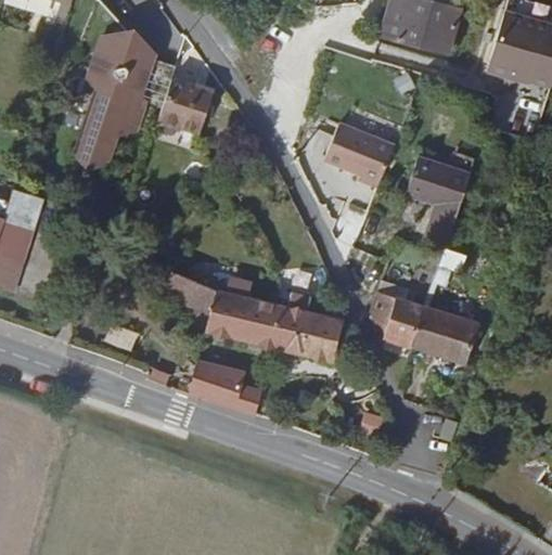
[(66,24),(73,4),(62,0),(55,21),(66,24)]
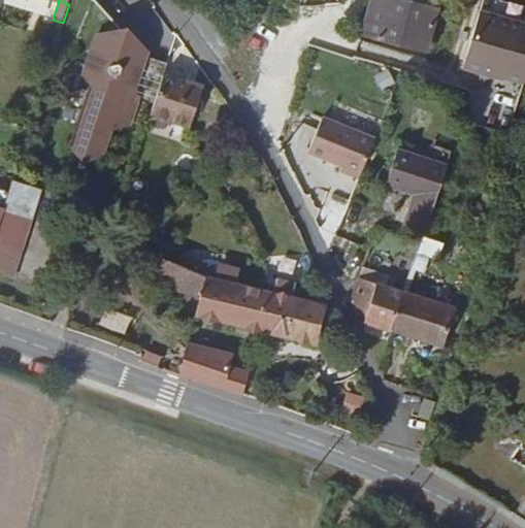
[(381,0),(379,10),(371,8),(364,33),(426,51),(428,44),(433,45),(434,40),(429,38),(437,9),(434,8),(436,0),(381,0)]
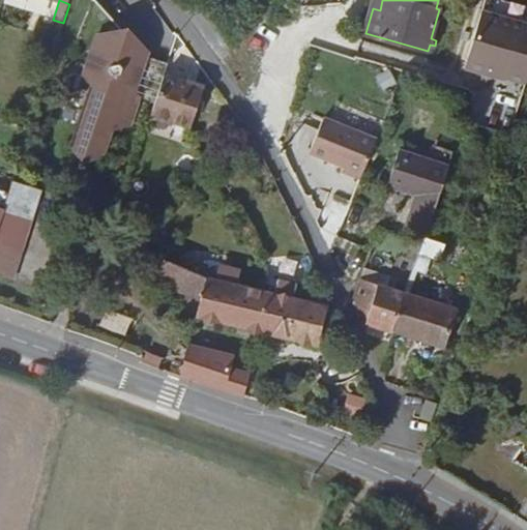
[(380,10),(382,0),(374,0),(373,8),(380,10)]
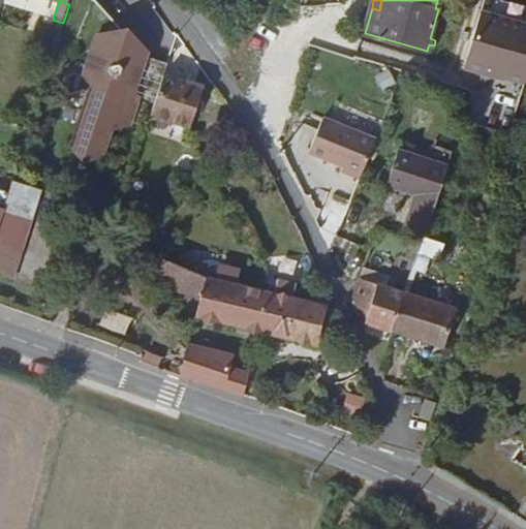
[(506,75),(525,82),(525,24),(481,10),(464,66),(487,73),(489,68),(507,73),(506,75)]
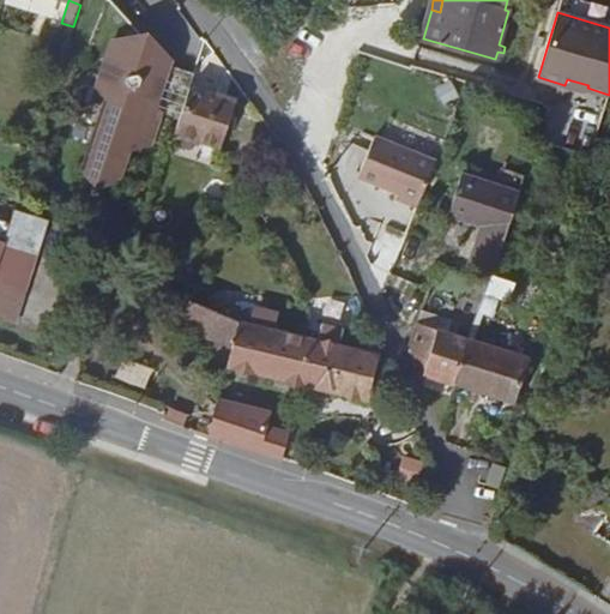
[(157,108),(181,115),(195,73),(162,62),(163,56),(145,37),(112,46),(101,78),(114,92),(101,130),(102,131),(88,175),(97,186),(121,181),(132,149),(150,146),(162,113),(157,108)]
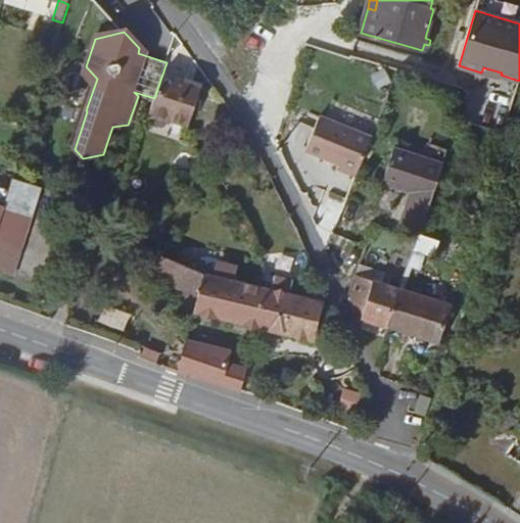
[(500,78),(501,75),(502,73),(483,67),(481,73),(500,78)]
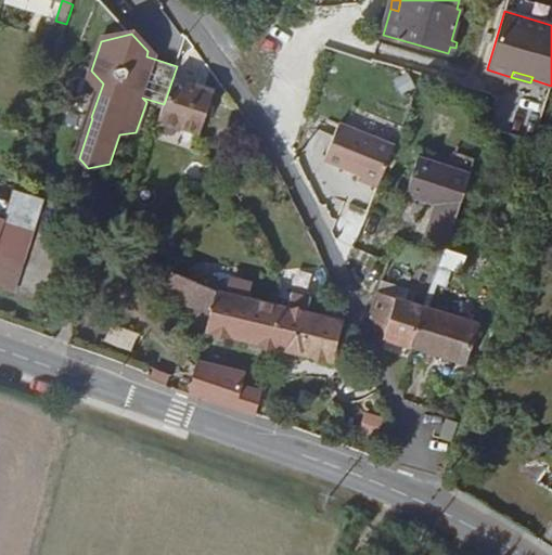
[(214,93),(172,80),(164,104),(159,120),(201,134),(214,93)]
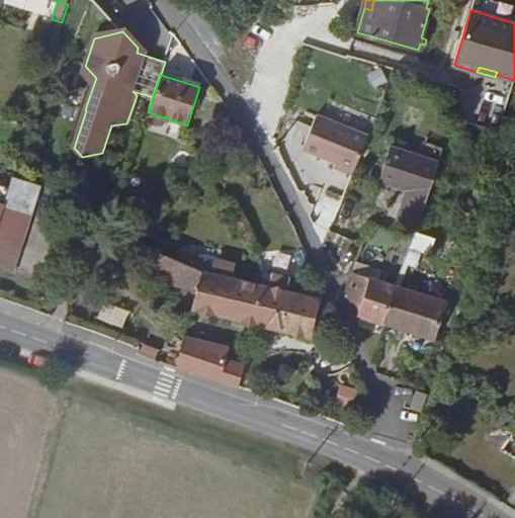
[(304,150),(357,174),(375,135),(322,110),(304,150)]
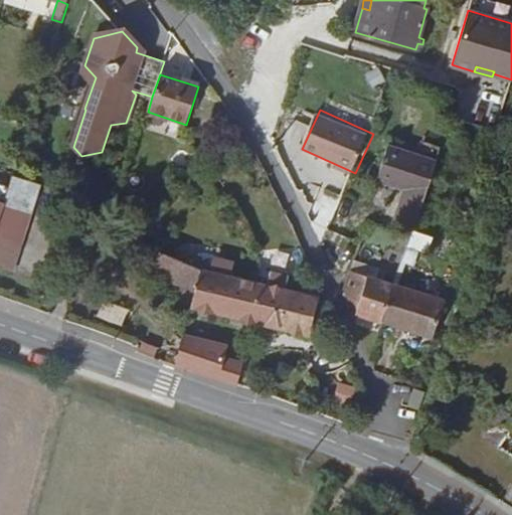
[(295,120),(289,142),(304,146),(309,124),(295,120)]
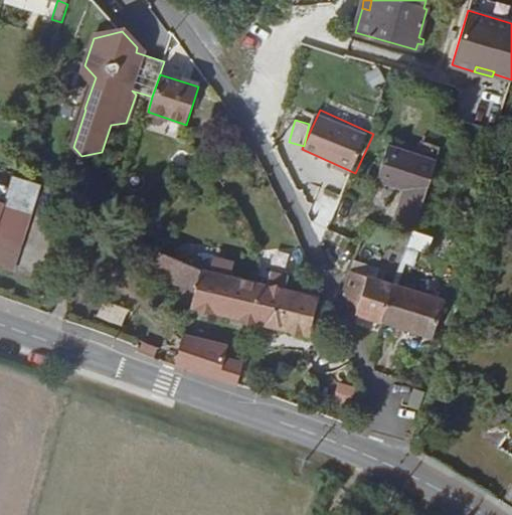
[(412,230),(438,160),(388,145),(376,180),(404,189),(393,224),(412,230)]
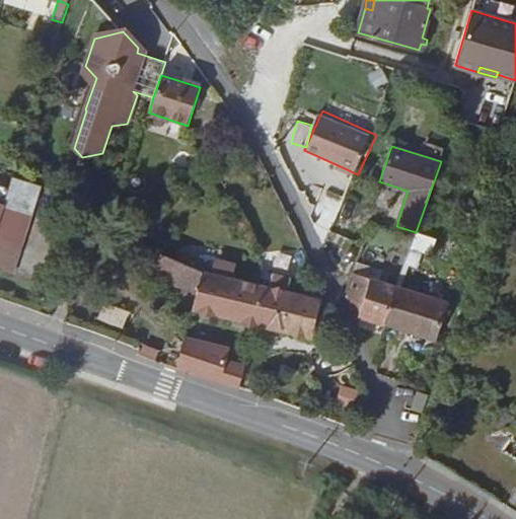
[(40,186),(14,176),(4,206),(30,215),(40,186)]
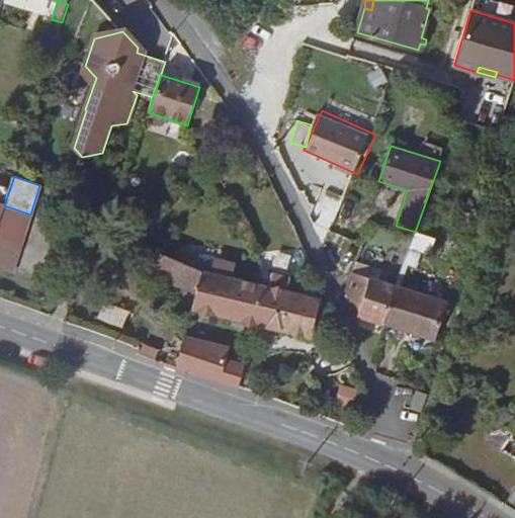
[(0,220),(0,268),(12,272),(30,214),(4,205),(0,220)]
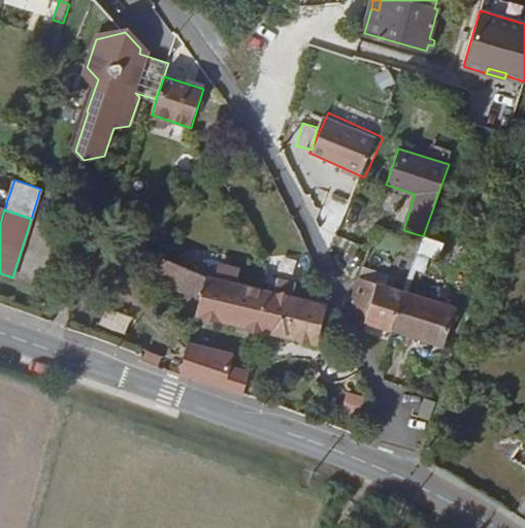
[(419,248),(418,252),(438,258),(444,242),(423,236),(419,248)]
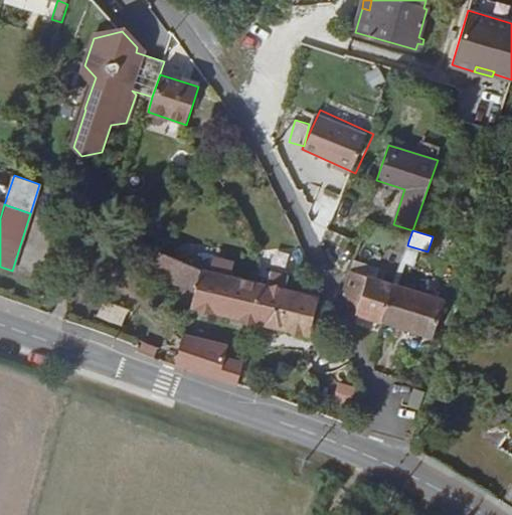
[(311,337),(320,299),(286,290),(288,281),(270,276),(269,279),(263,278),(262,284),(230,277),(233,265),(217,261),(213,273),(200,270),(161,251),(150,277),(181,285),(178,299),(193,303),(190,308),(311,337)]
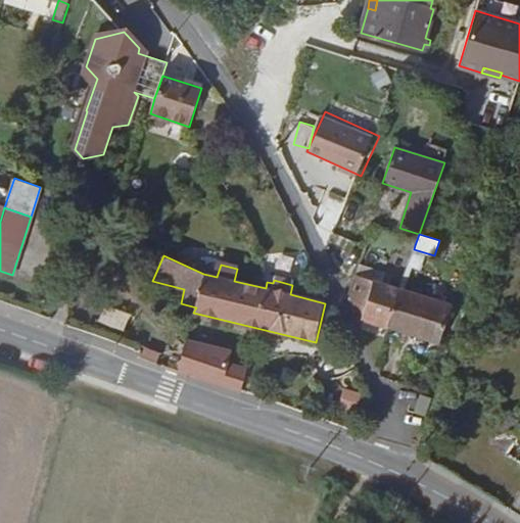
[(361,320),(388,328),(400,288),(383,283),(386,275),(361,265),(357,275),(349,299),(359,315),(363,316),(361,320)]
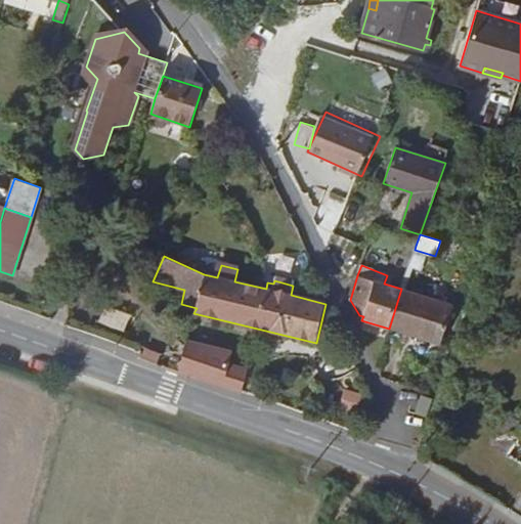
[(389,329),(441,344),(453,305),(434,299),(424,297),(401,289),(389,329)]
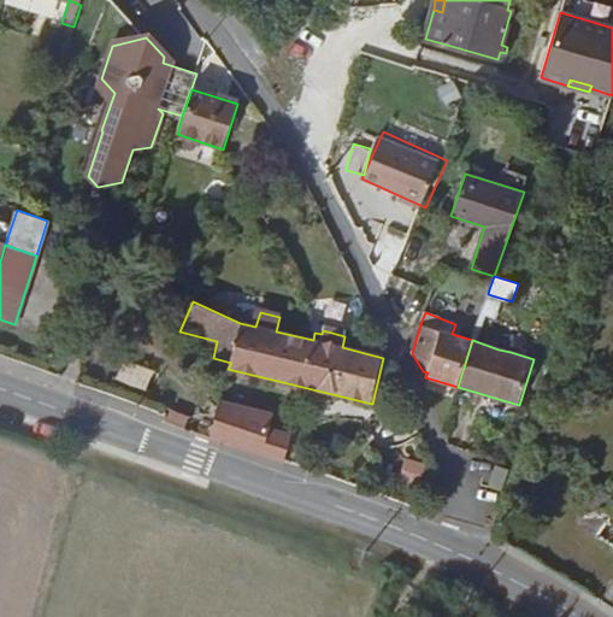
[(220,401),(210,438),(283,463),(284,460),(292,434),(270,428),(272,413),(220,401)]
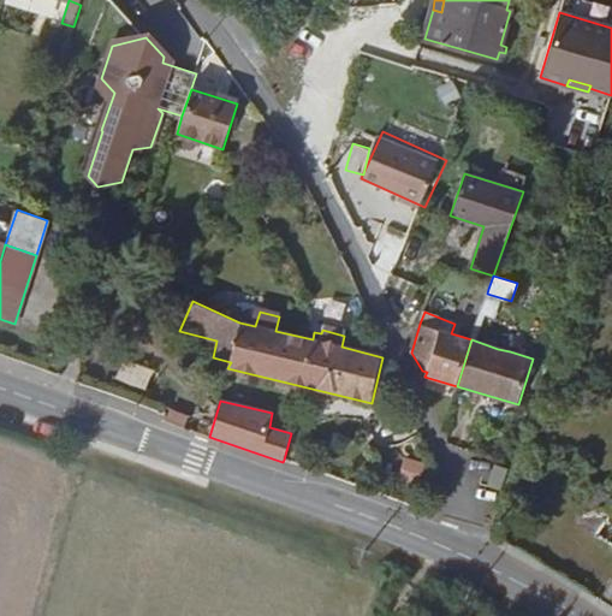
[(408,456),(402,481),(421,485),(427,461),(408,456)]
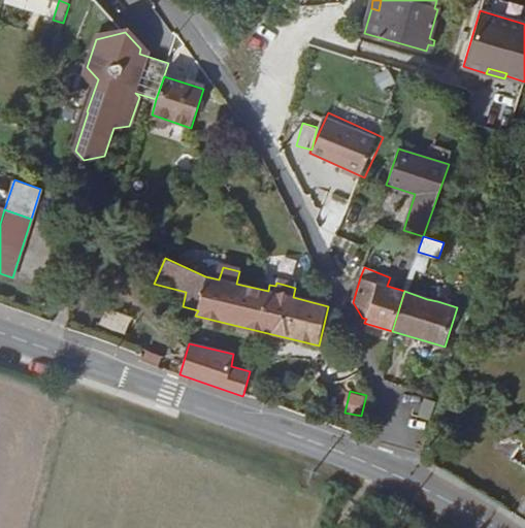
[(511,457),(524,437),(524,430),(513,422),(496,447),(511,457)]
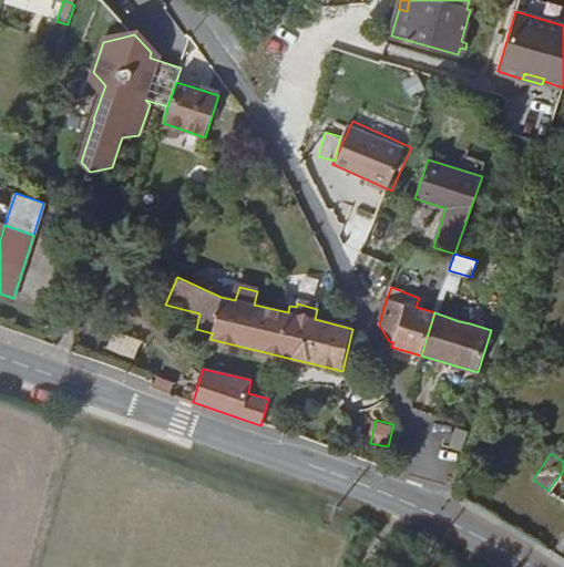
[(457,470),(464,471),(467,460),(460,457),(457,470)]
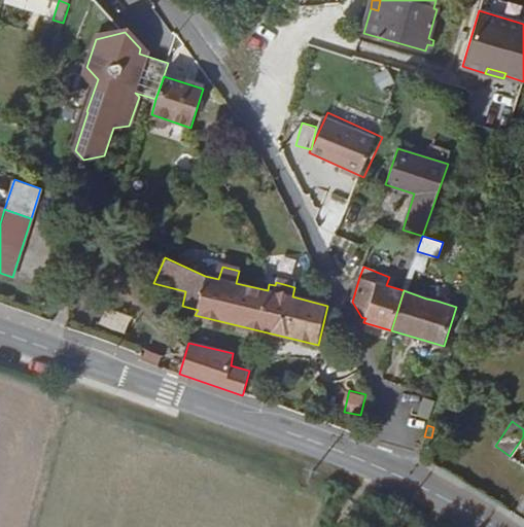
[(523,436),(510,456),(523,466),(523,436)]
